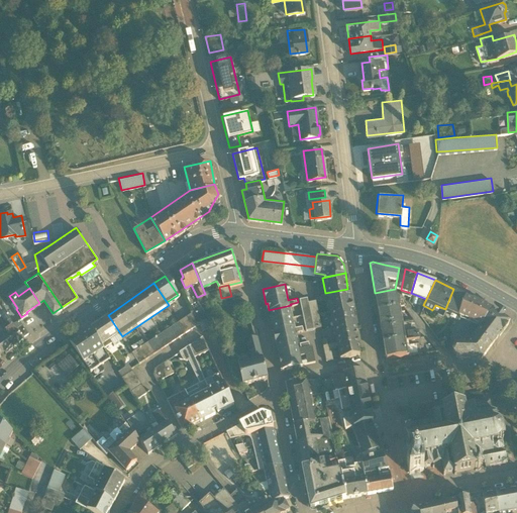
[(218,288),(208,290),(210,297),(219,295),(218,288)]
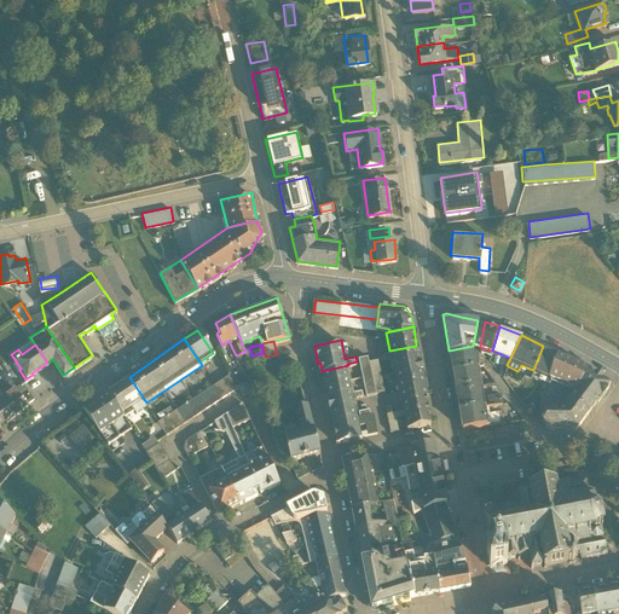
[(389,351),(394,370),(420,364),(416,346),(389,351)]
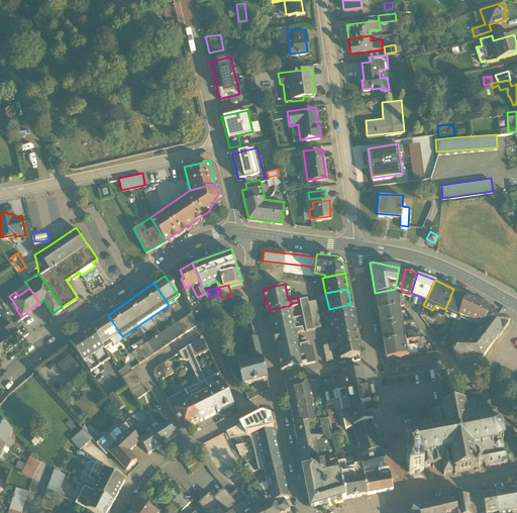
[(395,289),(375,293),(378,309),(399,305),(395,289)]
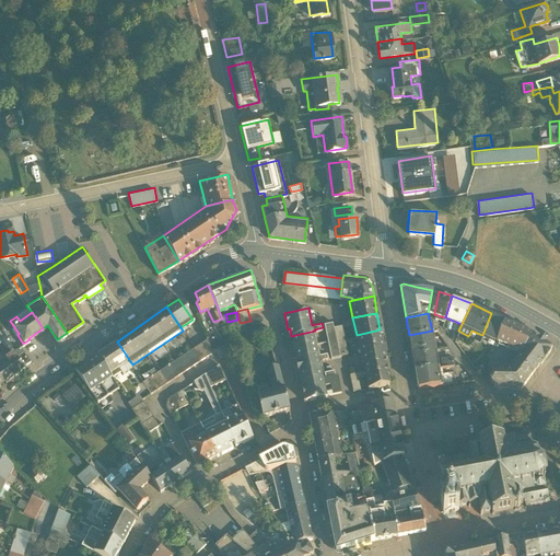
[(503,319),(491,313),(482,335),(496,339),(503,319)]
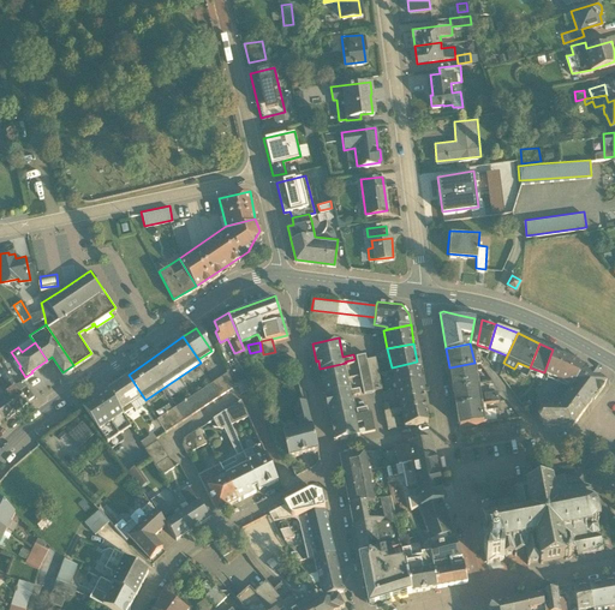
[(569,357),(553,350),(544,372),(560,377),(569,357)]
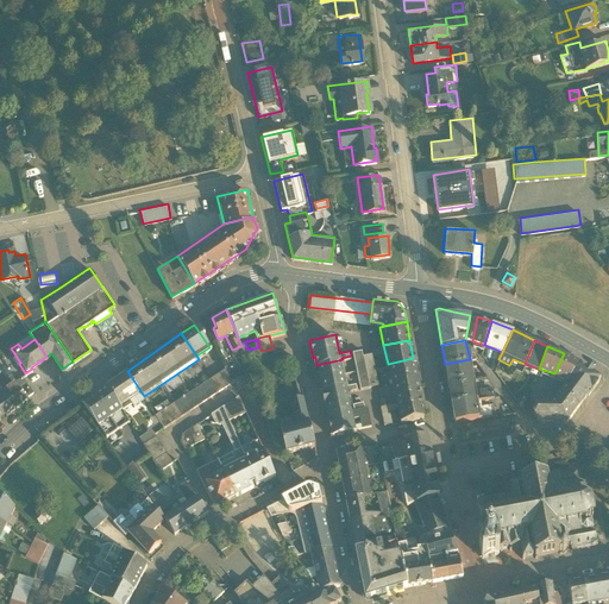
[(369,384),(363,353),(362,348),(352,350),(360,387),(369,384)]
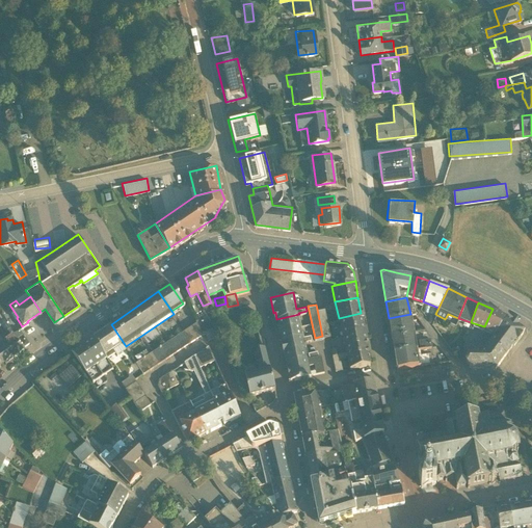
[(324,307),(317,309),(322,336),(330,335),(324,307)]
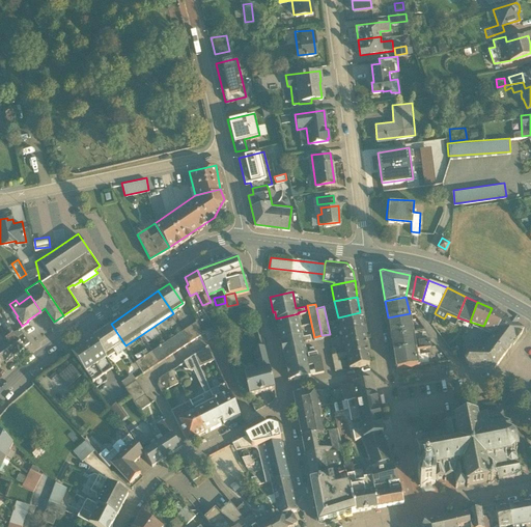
[(507,315),(492,308),(483,326),(495,331),(507,315)]
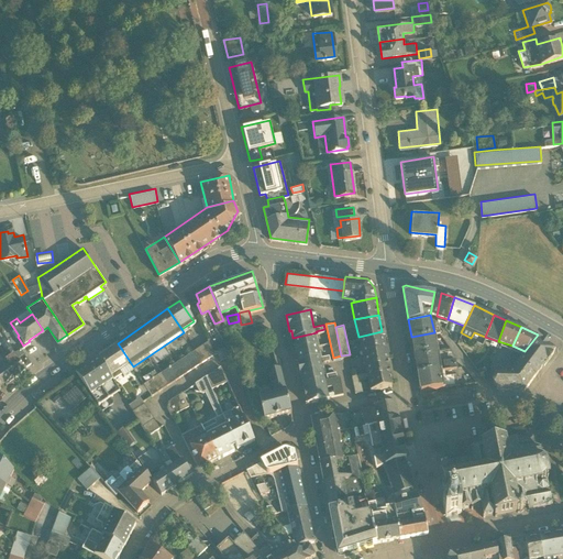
[(359,337),(362,354),(385,349),(382,331),(359,337)]
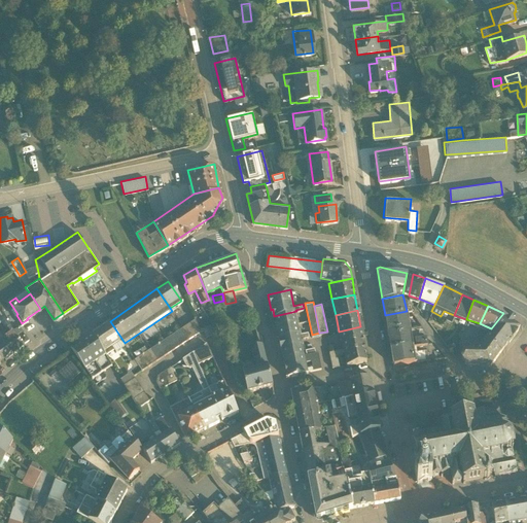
[(299,321),(296,311),(274,316),(277,326),(299,321)]
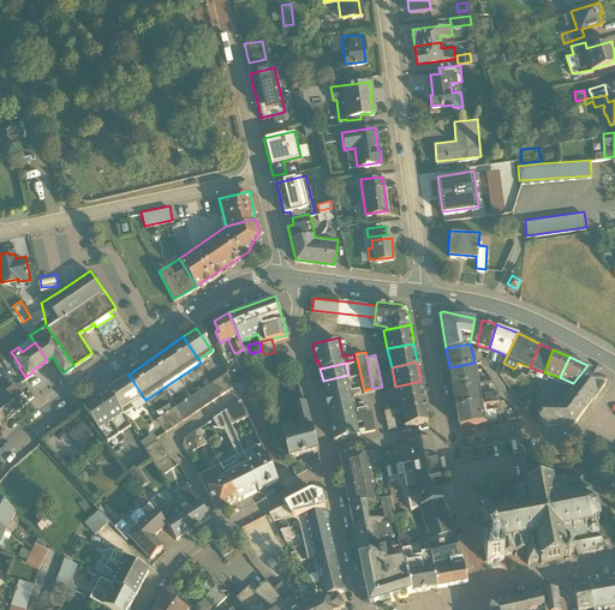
[(475,363),(449,368),(455,404),(482,399),(475,363)]
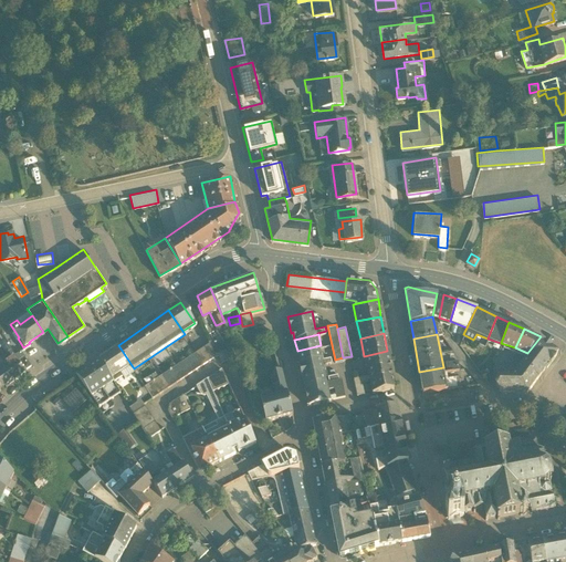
[(541,336),(527,353),(545,364),(557,349),(541,336)]
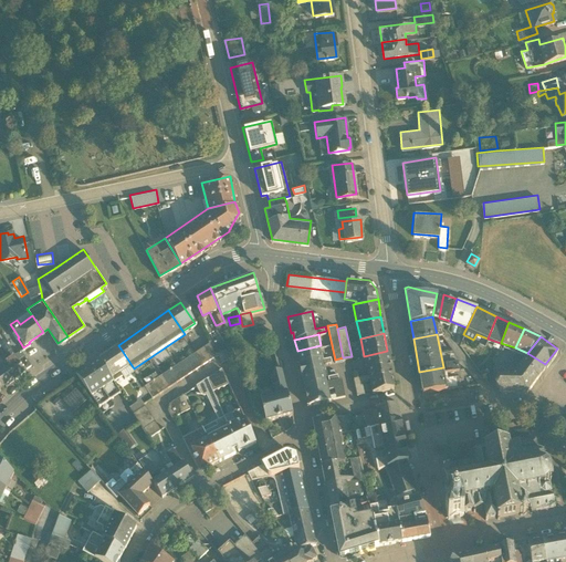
[(0,344),(1,345),(0,345),(0,356),(14,377),(27,370),(24,367),(16,353),(4,337),(0,340),(0,344)]
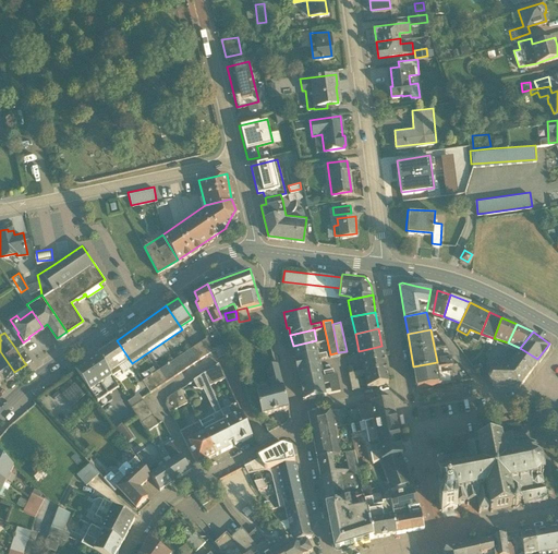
[(206,336),(142,377),(149,389),(211,349),(206,336)]
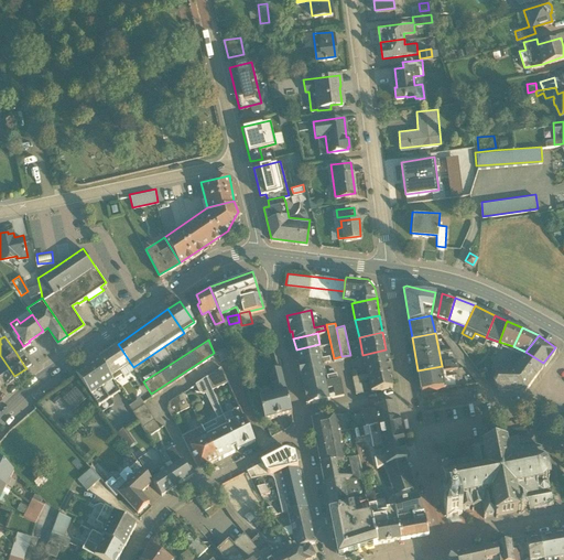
[(231,343),(217,350),(220,358),(236,352),(231,343)]
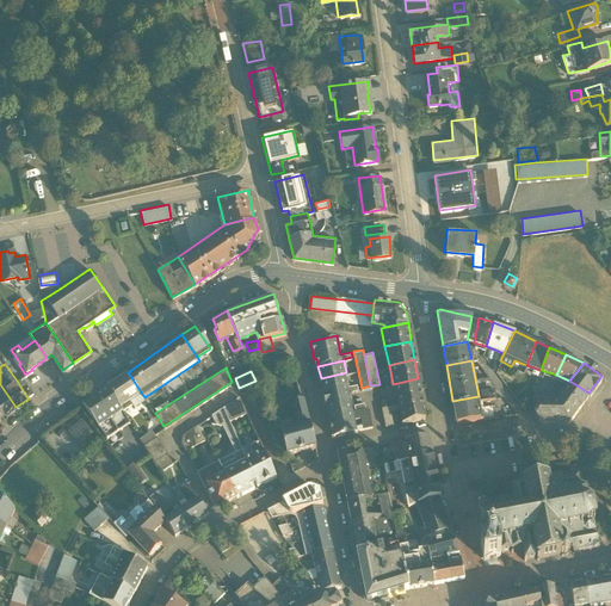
[(127,410),(144,397),(128,372),(109,384),(127,410)]
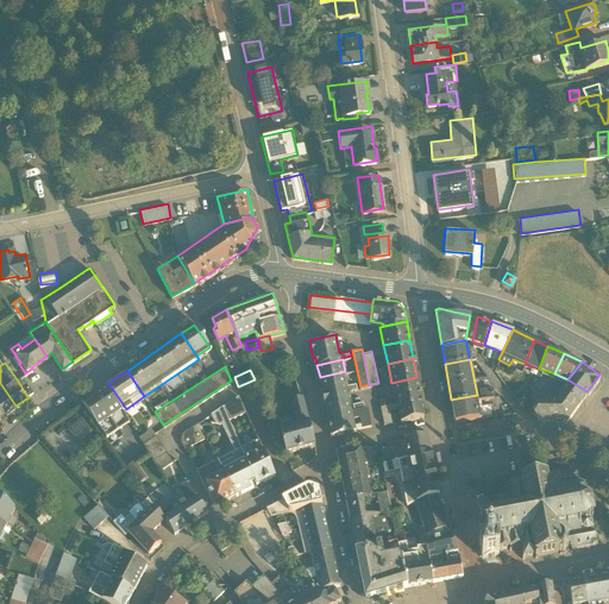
[(347,383),(345,371),(320,377),(322,389),(347,383)]
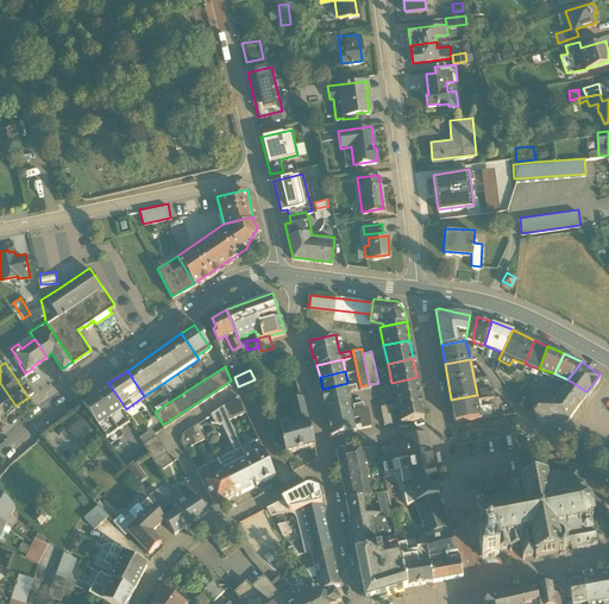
[(23,375),(17,379),(26,395),(33,390),(23,375)]
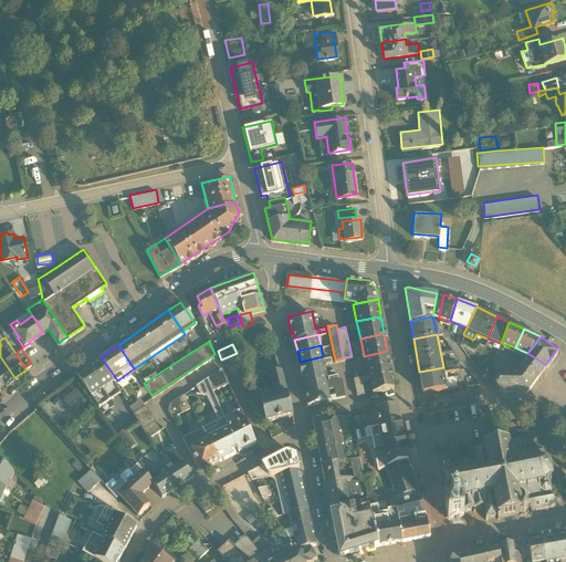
[(364,356),(368,374),(390,368),(387,351),(364,356)]
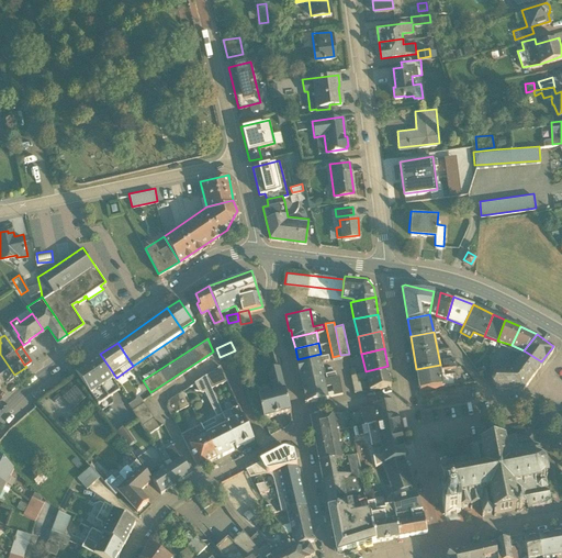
[(534,372),(541,361),(524,350),(517,360),(534,372)]
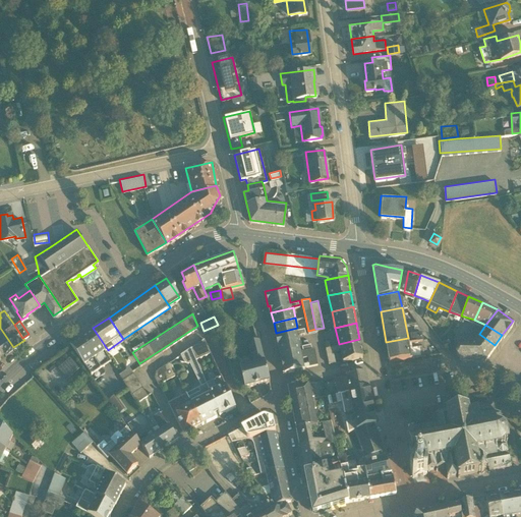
[(297,329),(297,328),(276,333),(280,353),(311,347),(310,342),(300,344),(298,333),(304,332),(304,327),(297,329)]
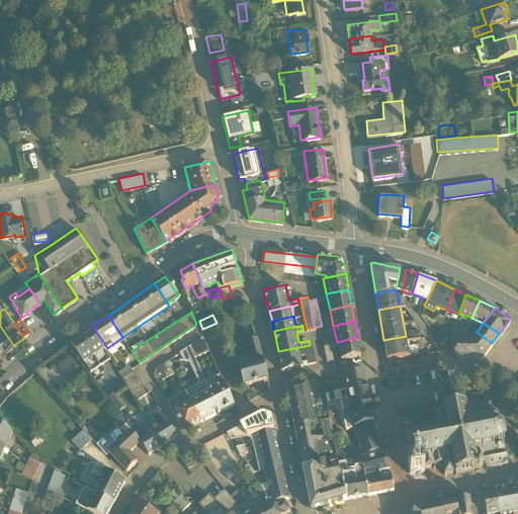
[(0,326),(0,342),(5,350),(13,345),(0,326)]
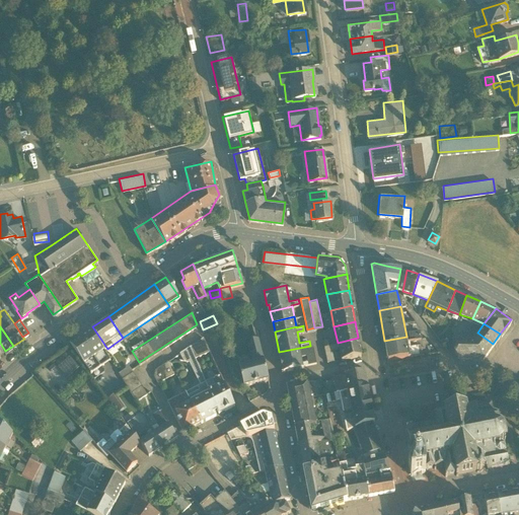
[(409,330),(410,338),(422,336),(420,328),(409,330)]
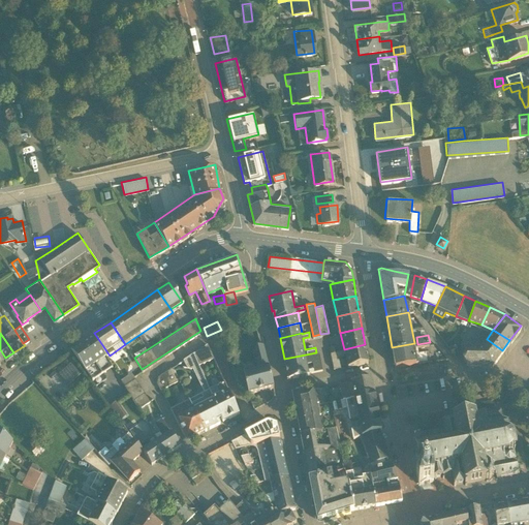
[(87,338),(71,348),(90,377),(106,367),(87,338)]
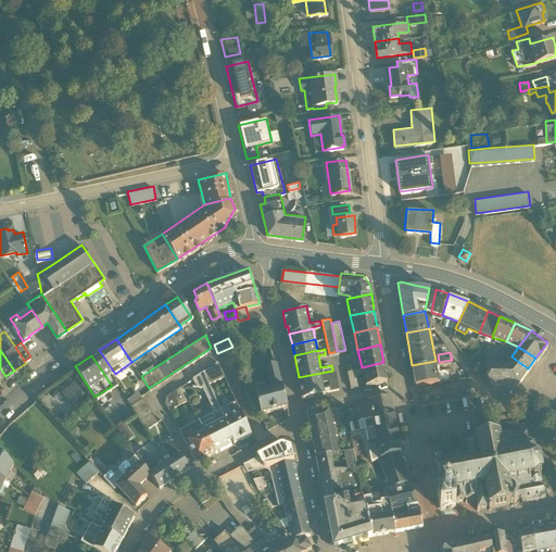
[(528,368),(512,356),(503,362),(505,384),(518,384),(528,368)]
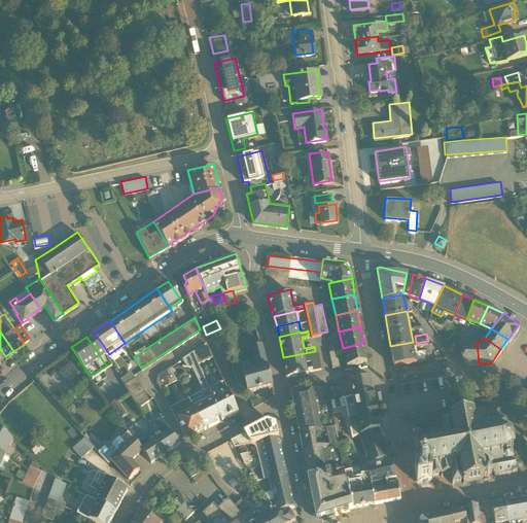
[(192,350),(199,360),(213,355),(207,341),(192,350)]
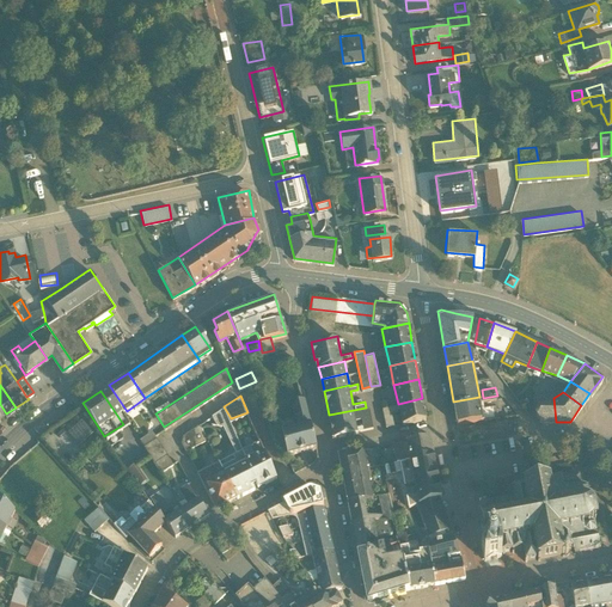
[(277,420),(281,429),(310,422),(304,397),(291,400),(294,416),(277,420)]
